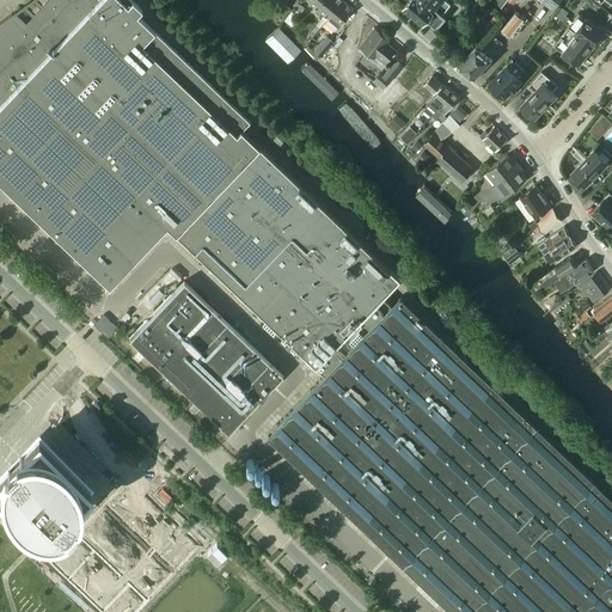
[(0,103),(99,0),(122,0),(136,13),(142,8),(133,0),(48,0),(24,26),(11,13),(0,20),(0,103)]
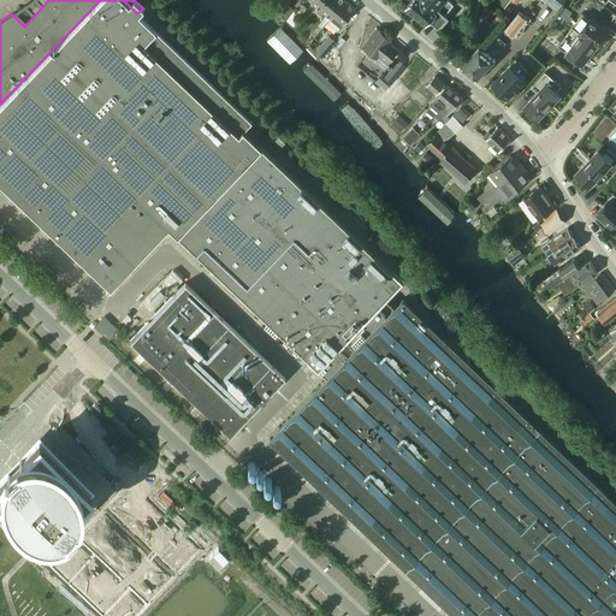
[(615,615),(615,501),(597,484),(403,297),(394,307),(385,298),(402,280),(392,271),(391,271),(243,130),(252,122),(137,13),(123,0),(100,0),(0,104),(0,183),(110,288),(167,226),(318,369),(318,368),(327,378),(268,439),(455,615),(615,615)]
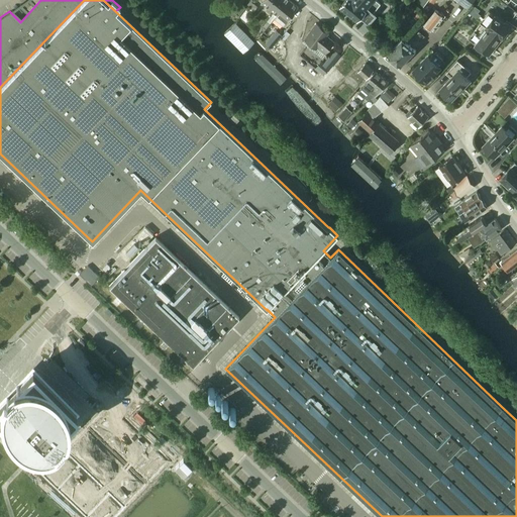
[(261,0),(261,1),(278,14),(289,0),(261,0)]
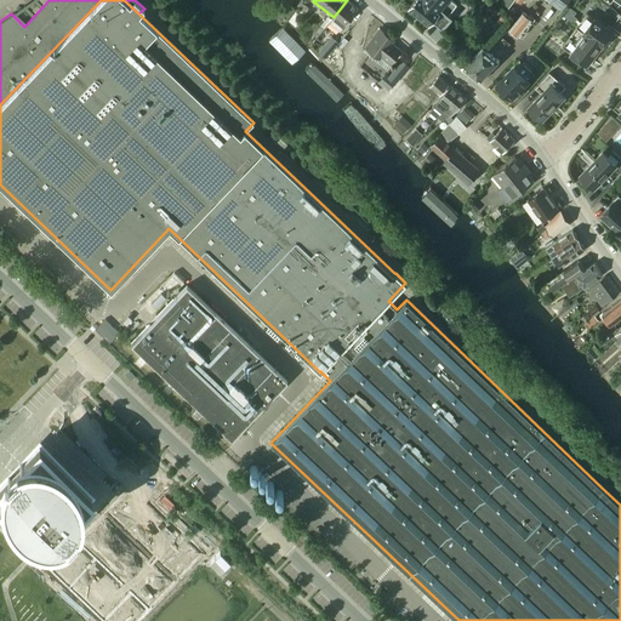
[(347,0),(334,17),(329,22),(340,30),(343,26),(357,9),(347,0)]
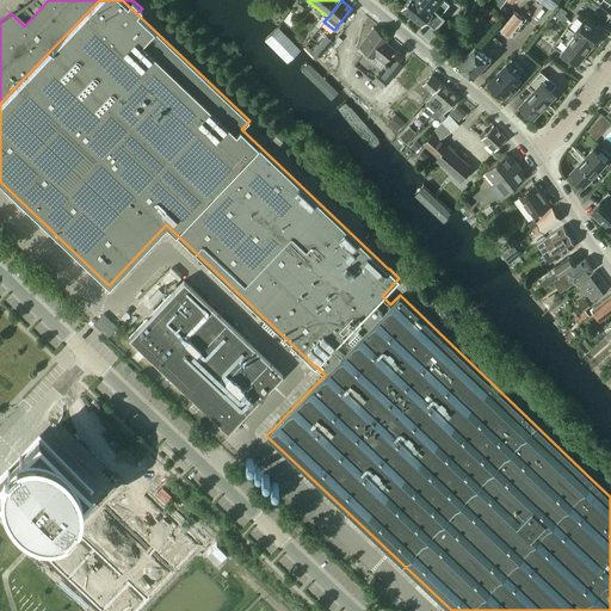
[(407,0),(400,8),(420,25),(424,20),(433,29),(443,17),(440,14),(449,4),(443,0),(407,0)]
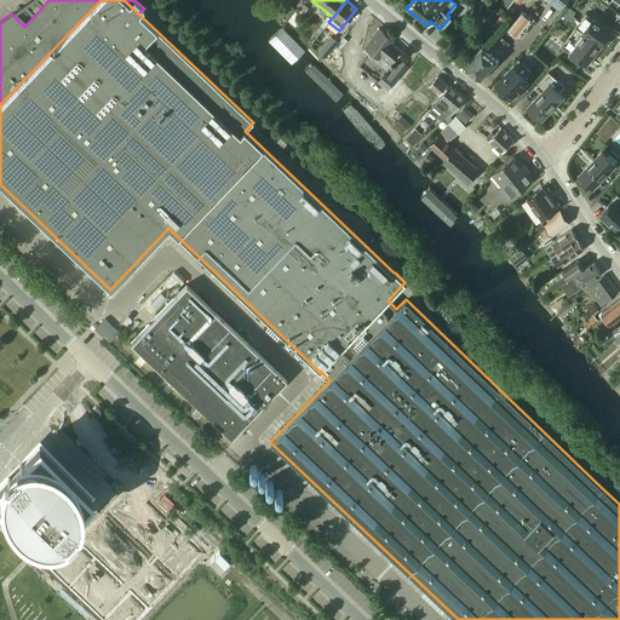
[(546,0),(550,3),(561,11),(568,0),(546,0)]
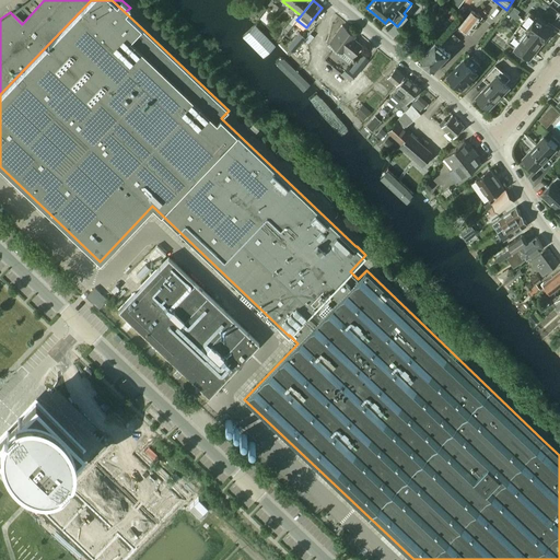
[(259,18),(267,9),(263,6),(258,10),(255,8),(252,12),(259,18)]
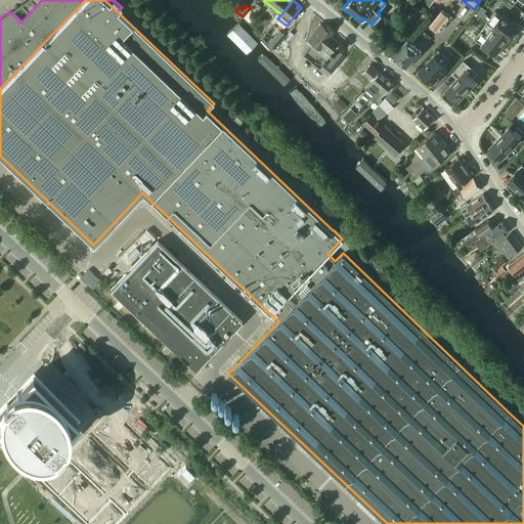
[(243,16),(248,22),(254,14),(249,9),(243,16)]
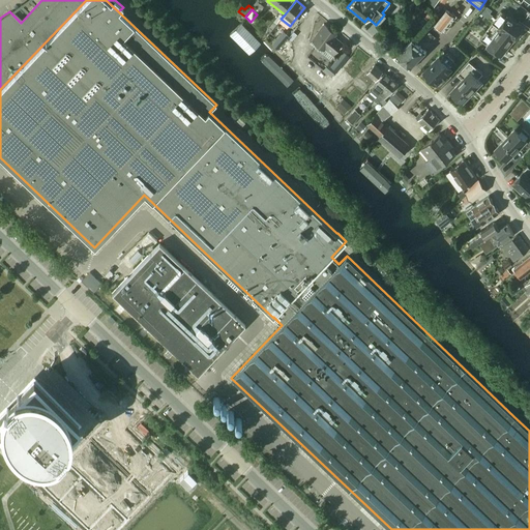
[(435,25),(442,31),(453,16),(446,10),(435,25)]
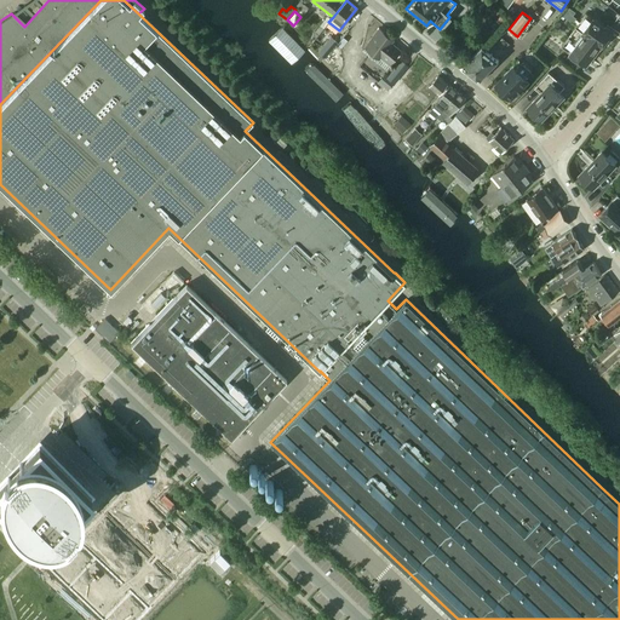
[(577,27),(602,47),(613,33),(587,13),(577,27)]
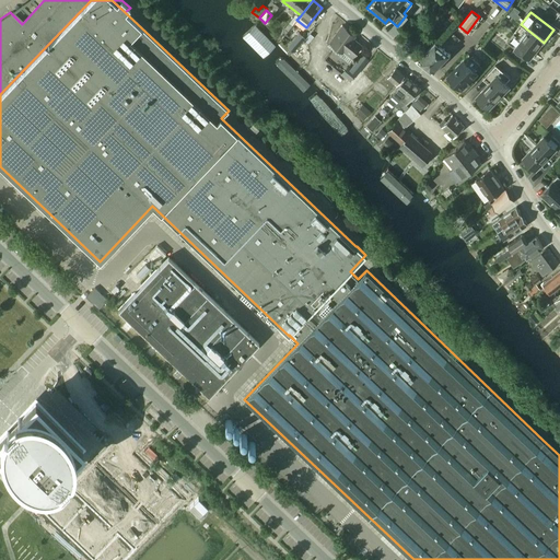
[(506,42),(528,58),(536,49),(537,50),(544,43),(521,24),(506,42)]
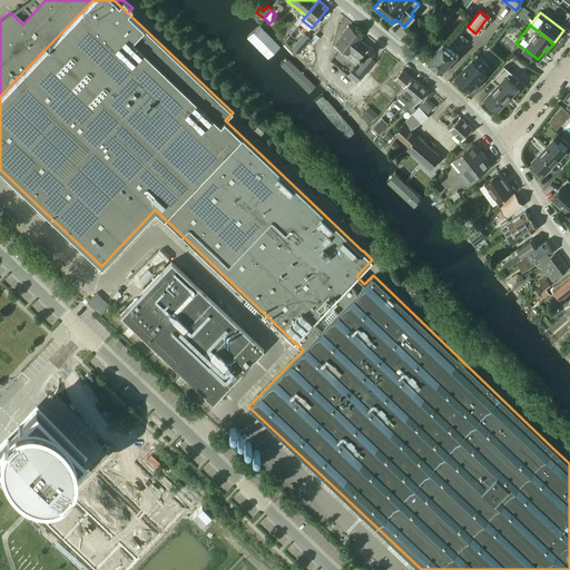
[(349,26),(333,45),(354,62),(357,58),(367,46),(359,39),(361,36),(349,26)]
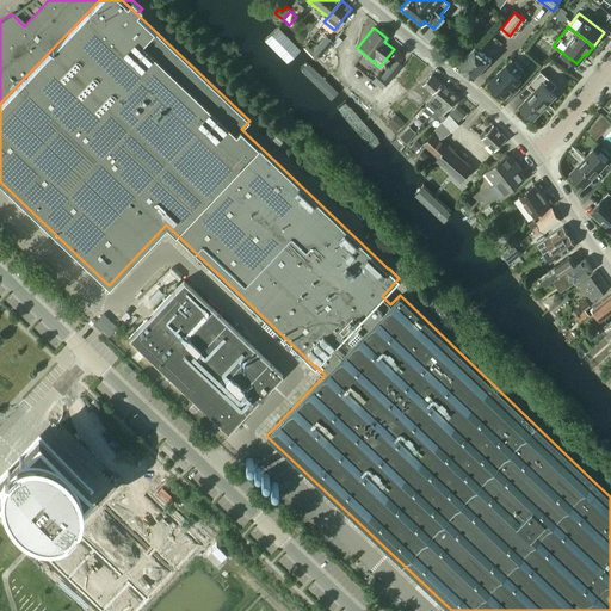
[(309,48),(316,54),(329,38),(322,32),(309,48)]
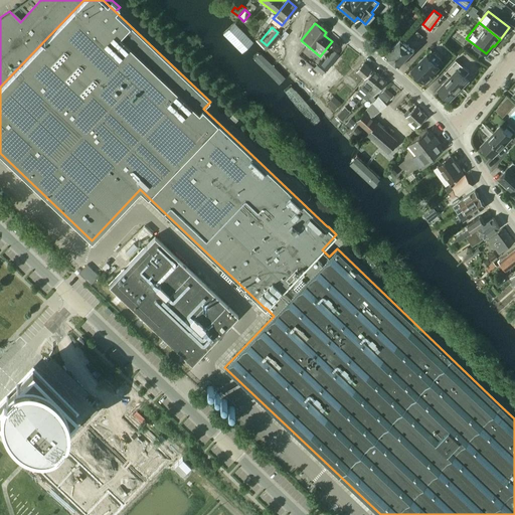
[(384,55),(398,67),(414,50),(400,39),(384,55)]
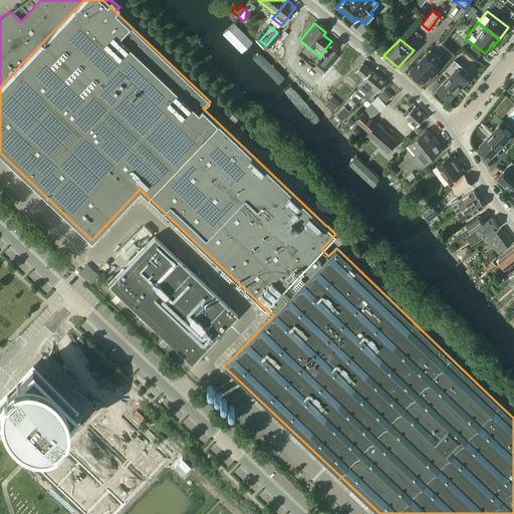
[(485,53),(486,55),(493,46),(492,45),(485,53)]
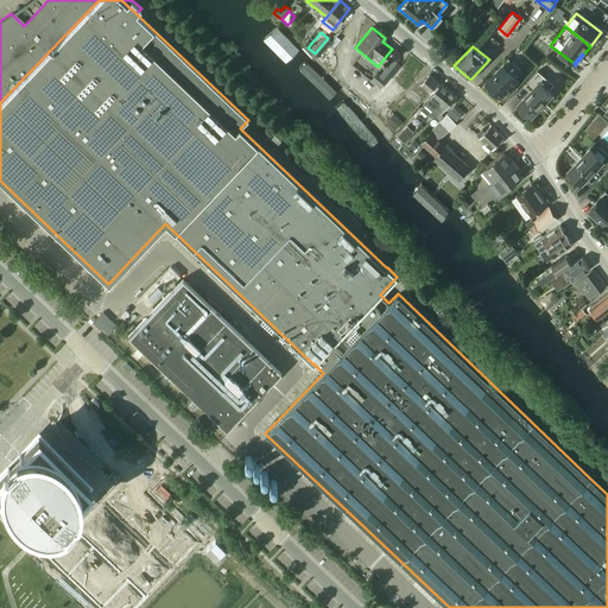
[(392,58),(379,74),(378,76),(386,83),(400,65),(392,58)]
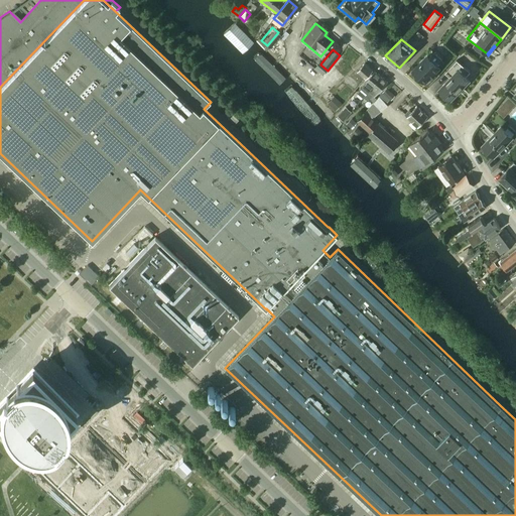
[(253,58),(279,84),(285,78),(259,51),(253,58)]
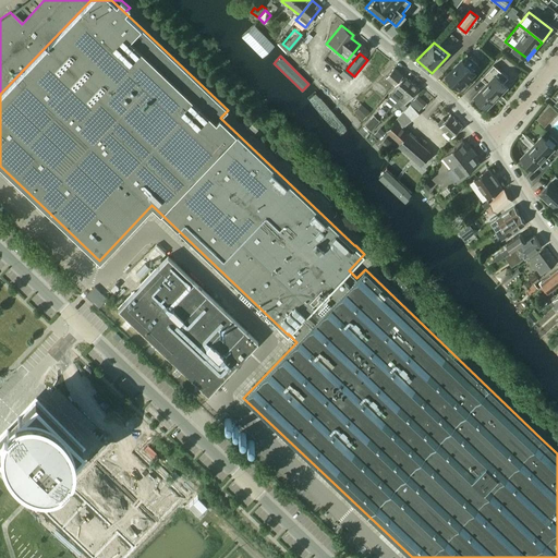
[(459,89),(464,94),(475,81),(471,76),(475,72),(474,71),(478,67),(468,56),(463,61),(463,60),(447,77),(448,79),(448,81),(451,84),(453,84),(459,89)]
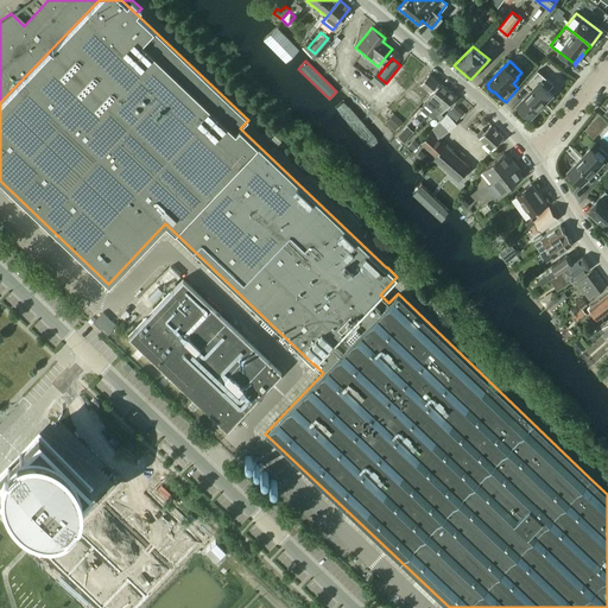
[(526,115),(531,119),(553,94),(549,90),(553,86),(538,70),(524,86),(530,92),(517,107),(520,109),(519,112),(525,118),(526,115)]
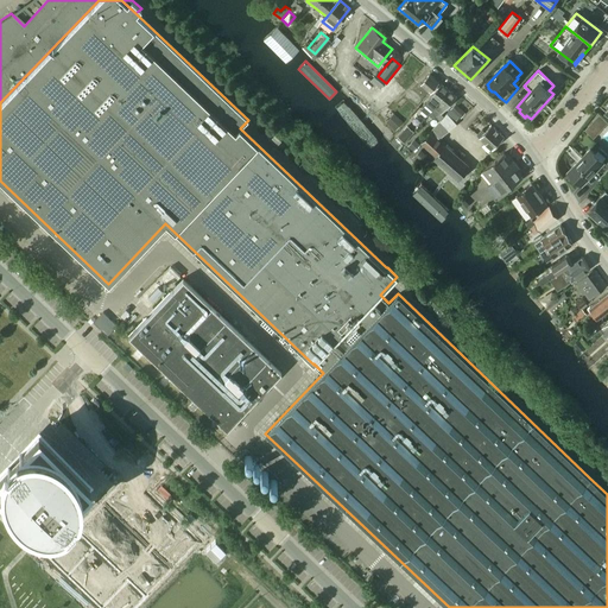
[(369,81),(379,89),(385,83),(377,76),(379,74),(377,73),(369,81)]
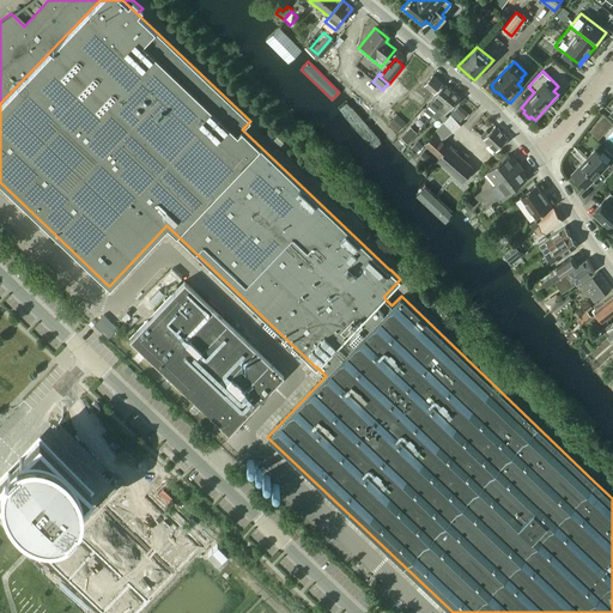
[(425,84),(435,92),(443,83),(434,74),(425,84)]
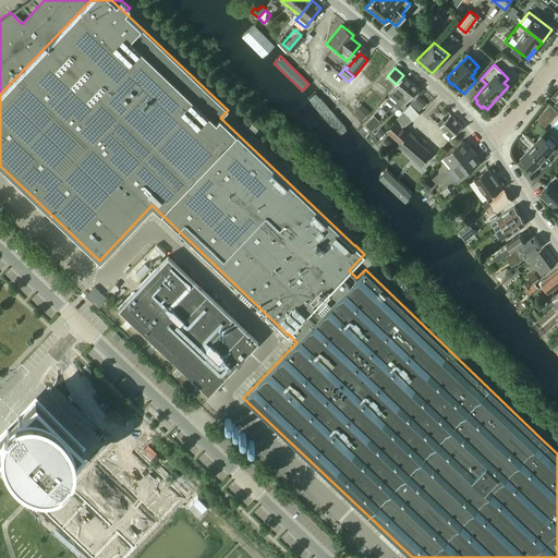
[(393,105),(398,99),(412,83),(404,76),(386,99),(393,105)]
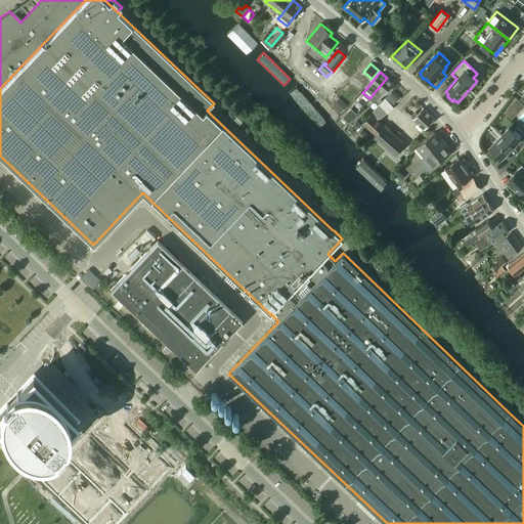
[(374,99),(379,104),(383,100),(380,98),(394,83),(387,78),(374,93),(377,96),(374,99)]
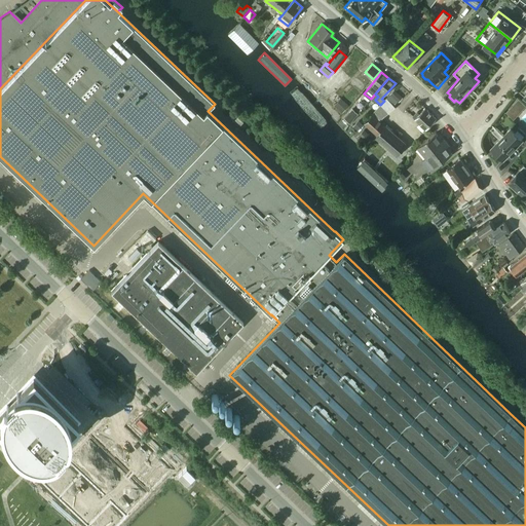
[(315,124),(322,127),(328,121),(325,116),(303,92),(297,86),(290,94),(295,101),(315,124)]
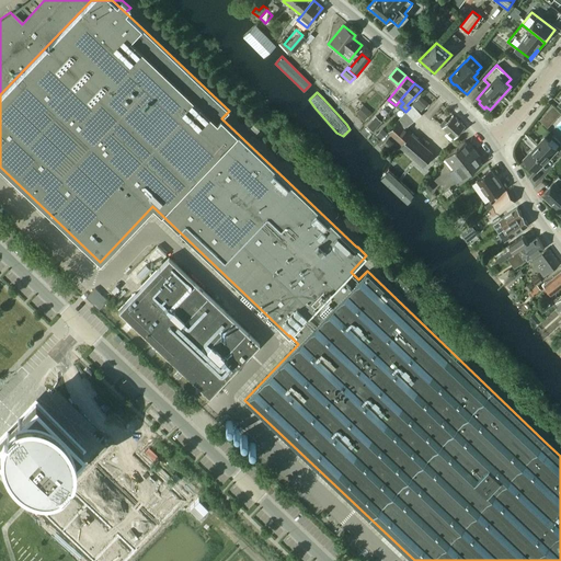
[(401,147),(423,165),(434,153),(412,134),(411,135),(404,128),(422,114),(413,103),(410,107),(405,112),(389,132),(402,145),(401,147)]
